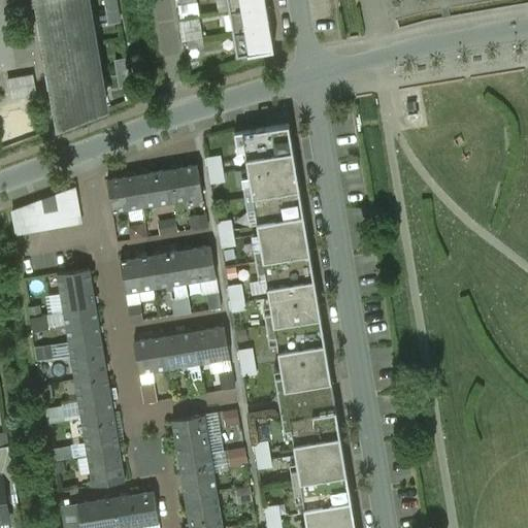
[(85,0),(39,0),(43,20),(37,21),(39,36),(45,35),(48,53),(93,45),(85,0)]
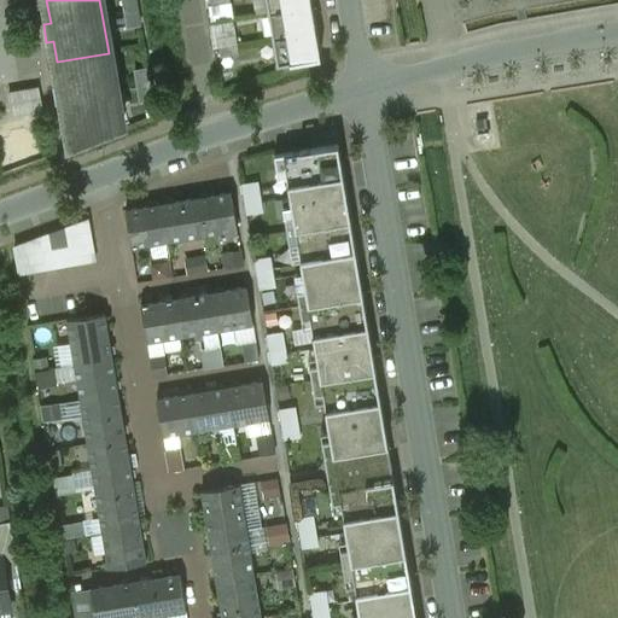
[(135,0),(122,0),(127,28),(140,25),(135,0)]
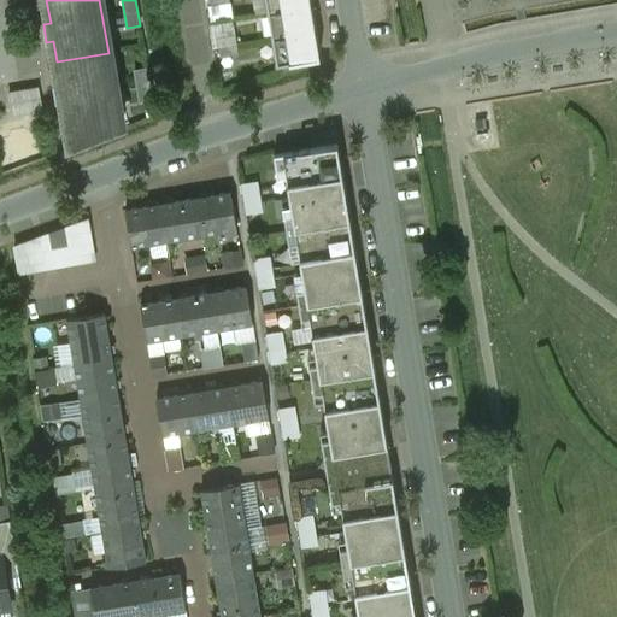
[(265,0),(268,13),(311,6),(311,3),(307,4),(306,0),(265,0)]
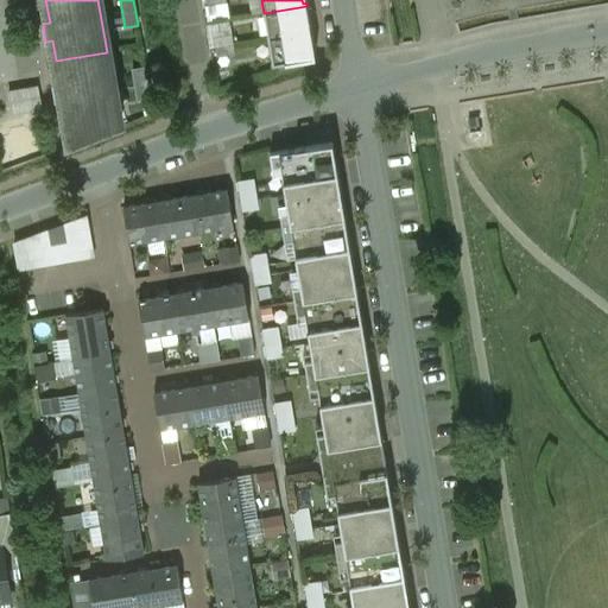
[(306,6),(264,13),(268,38),(311,31),(310,27),(306,29),(305,19),(309,18),(306,6)]
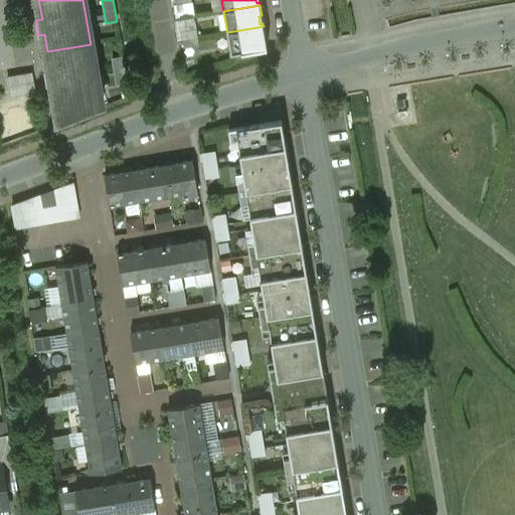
[(264,26),(227,32),(231,54),(268,48),(267,44),(264,45),(262,37),(266,36),(264,26)]
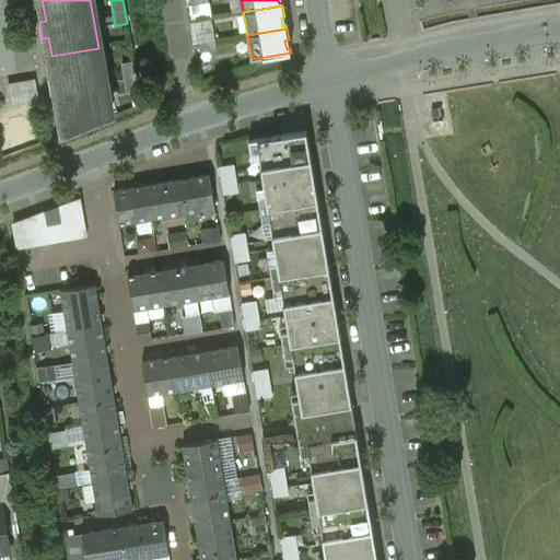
[(213,32),(197,35),(199,43),(214,41),(213,32)]
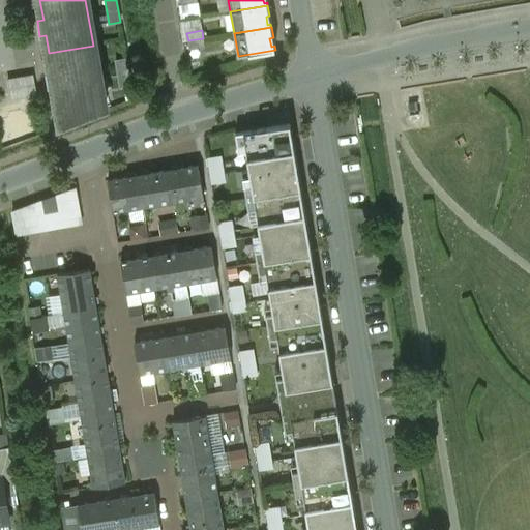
[(203,38),(188,40),(189,49),(204,47),(203,38)]
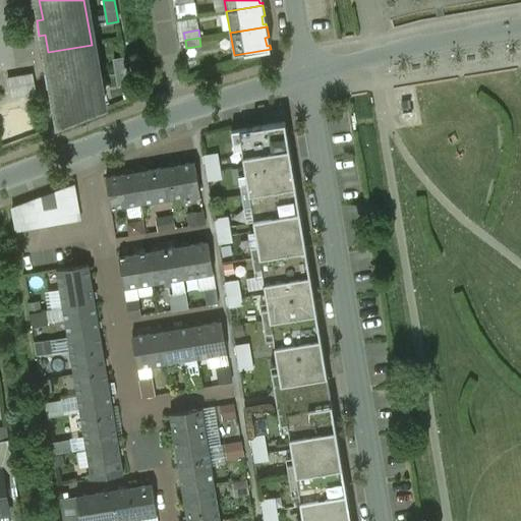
[(92,45),(48,52),(51,69),(45,70),(48,87),(54,85),(59,117),(83,113),(83,116),(103,109),(92,45)]
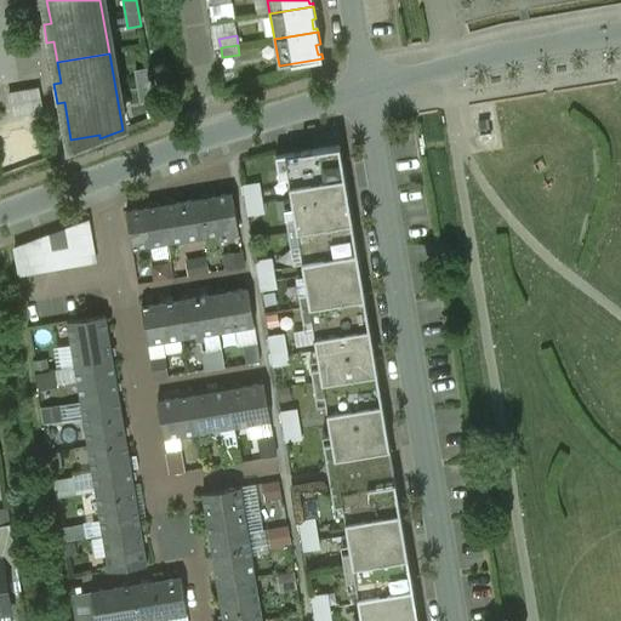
[(148,68),(135,70),(141,102),(153,100),(148,68)]
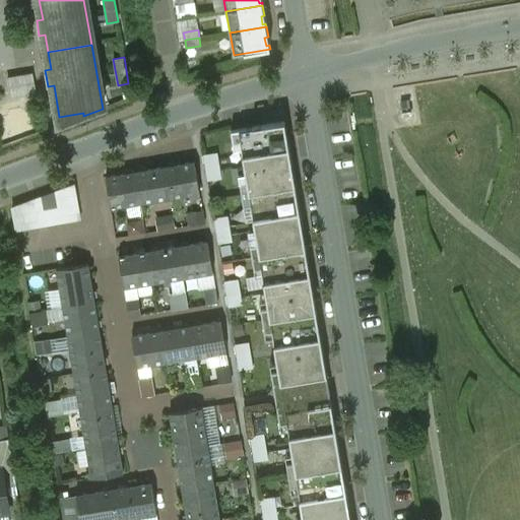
[(12,95),(39,92),(37,72),(9,76),(12,95)]
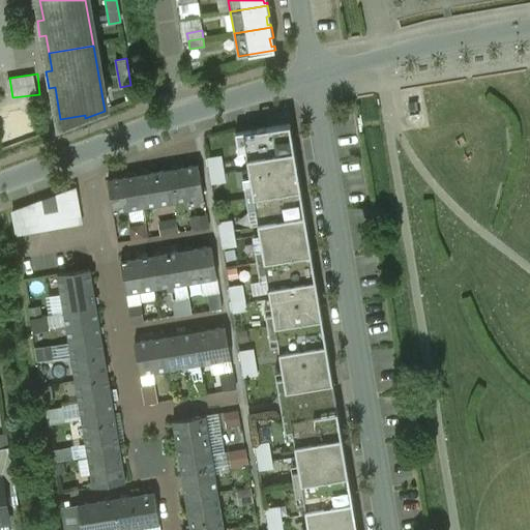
[(290,124),(235,133),(246,198),(301,189),(297,165),(295,149),(294,149),(290,124)]
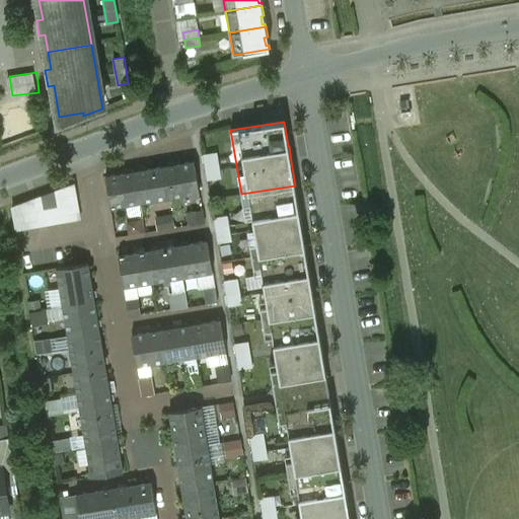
[(206,152),(207,178),(223,177),(221,151),(206,152)]
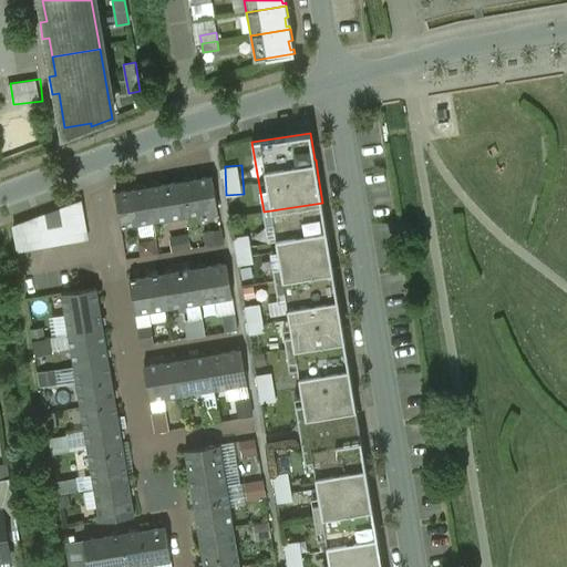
[(213,176),(179,182),(185,216),(218,210),(213,176)]
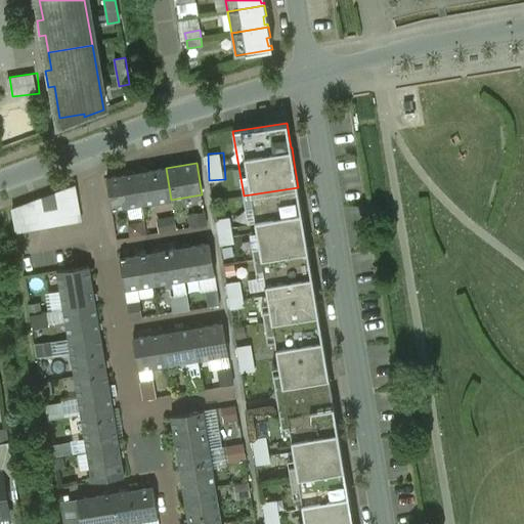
[(166,168),(136,173),(141,205),(171,200),(166,168)]
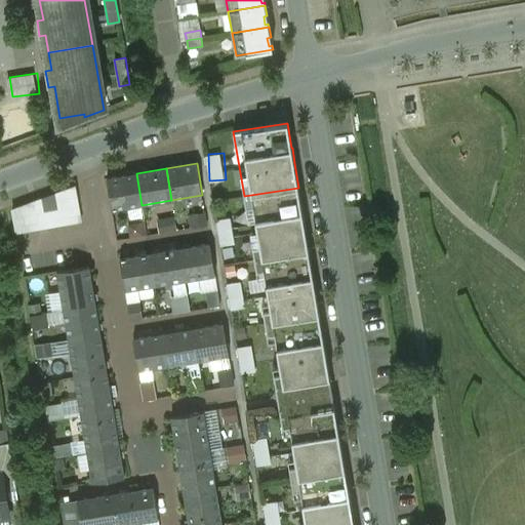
[(136,173),(107,178),(112,210),(142,205),(136,173)]
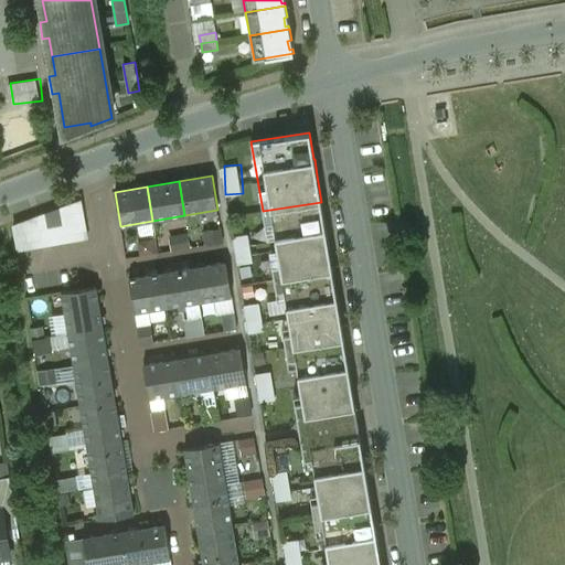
[(81,200),(13,225),(17,247),(87,235),(81,200)]
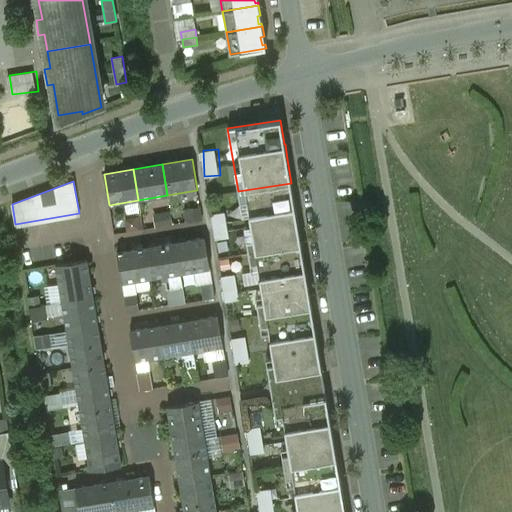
[(291,183),(238,191),(248,253),(301,244),(297,221),(295,206),(294,206),(291,183)]
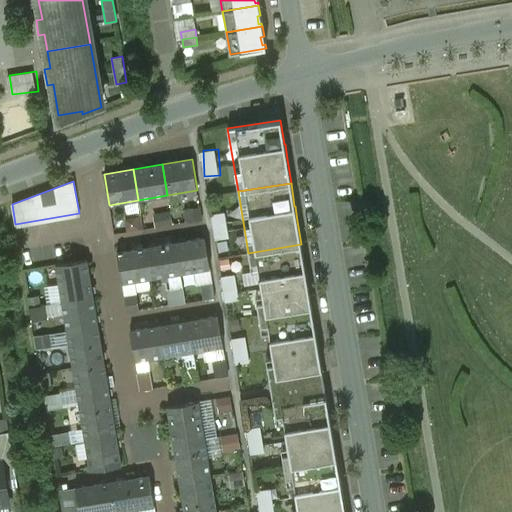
[(200,207),(185,210),(187,222),(202,219),(200,207)]
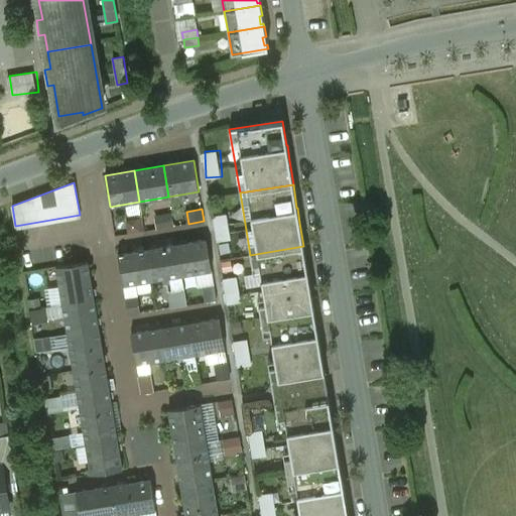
[(171,214),(156,217),(158,229),(173,226),(171,214)]
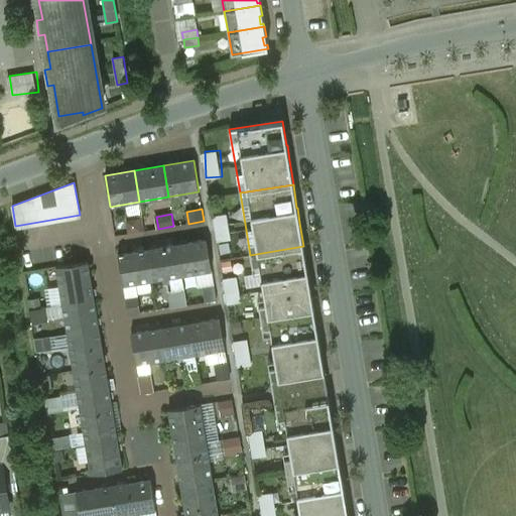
[(229,215),(217,214),(217,234),(229,234),(229,215)]
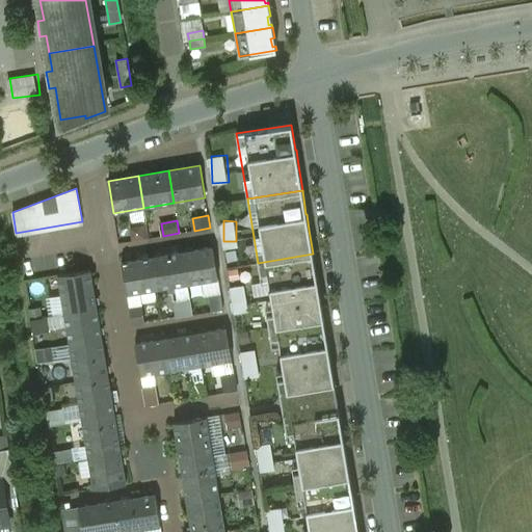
[(147,225),(131,229),(133,241),(149,238),(147,225)]
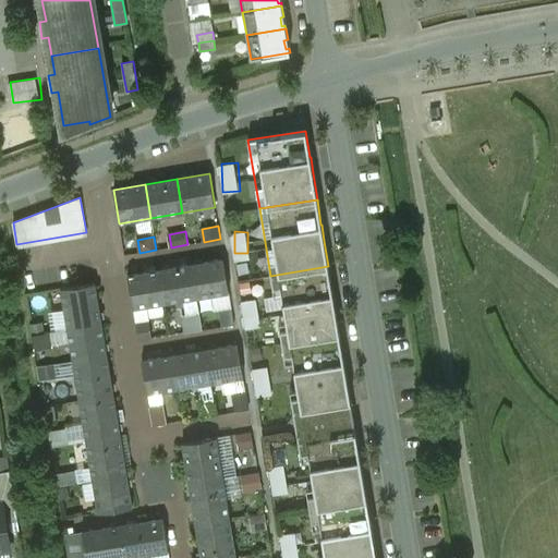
[(223,258),(191,264),(196,298),(229,292),(223,258)]
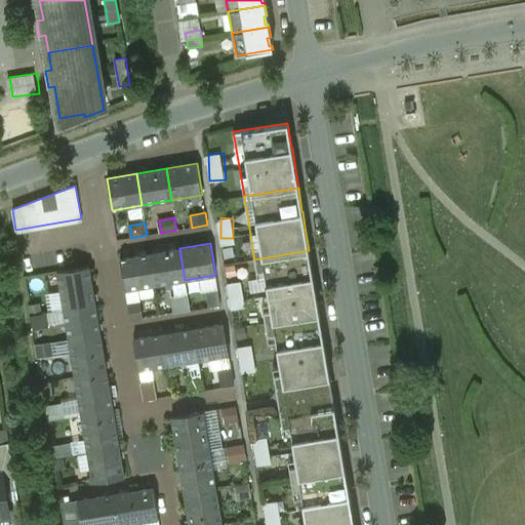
[(179,248),(150,253),(155,285),(185,280),(179,248)]
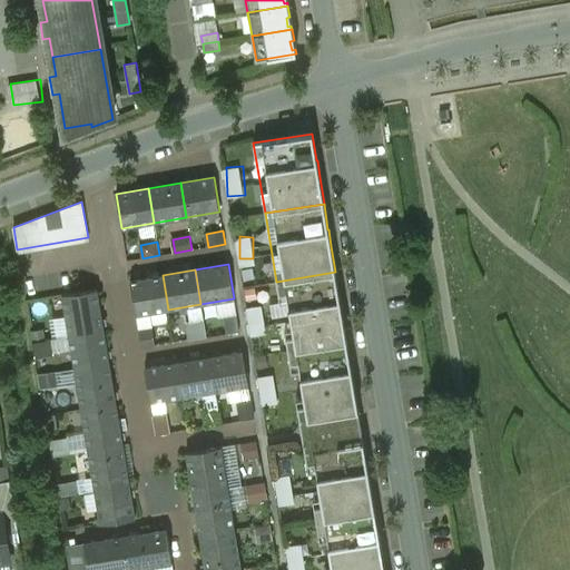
[(335,272),(276,282),(287,351),(346,342),(342,315),(343,315),(340,298),(335,272)]
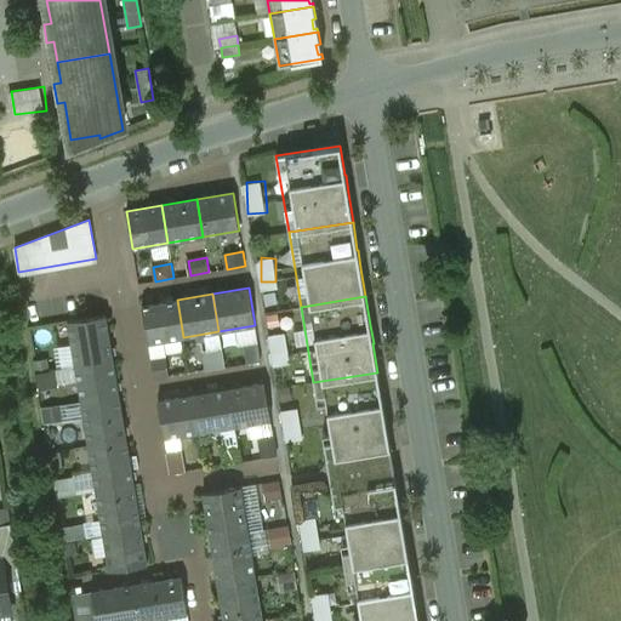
[(177,300),(142,306),(148,343),(183,337),(177,300)]
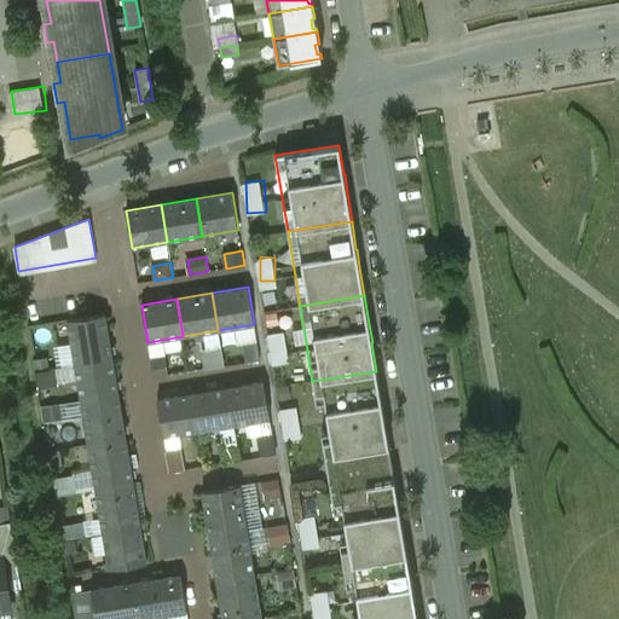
[(105,313),(67,319),(75,365),(113,359),(105,313)]
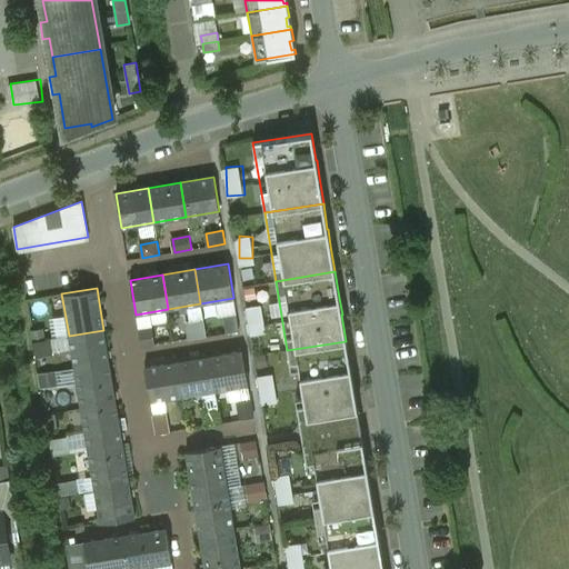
[(250,333),(266,332),(263,305),(248,306),(250,333)]
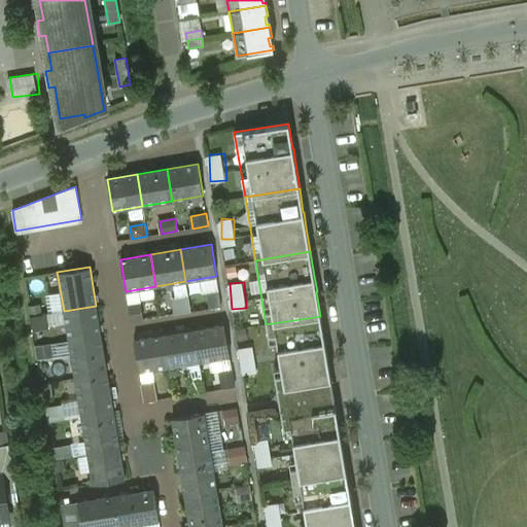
[(218,290),(206,292),(209,308),(221,306),(218,290)]
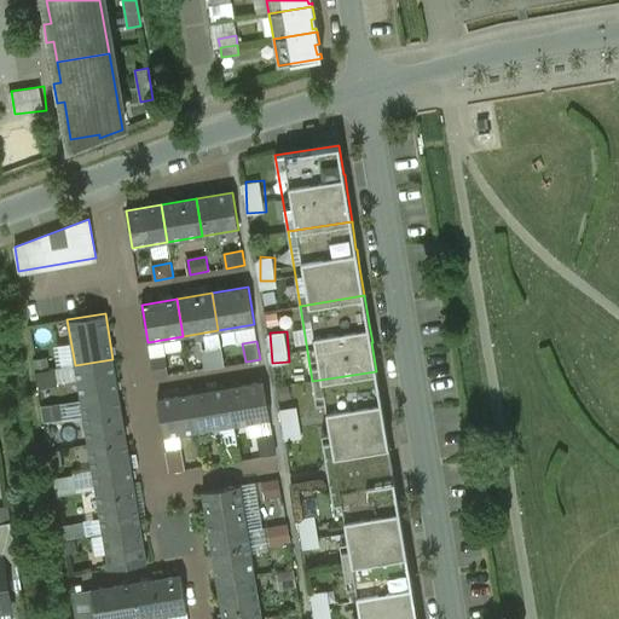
[(220,347),(207,350),(209,368),(224,365),(220,347)]
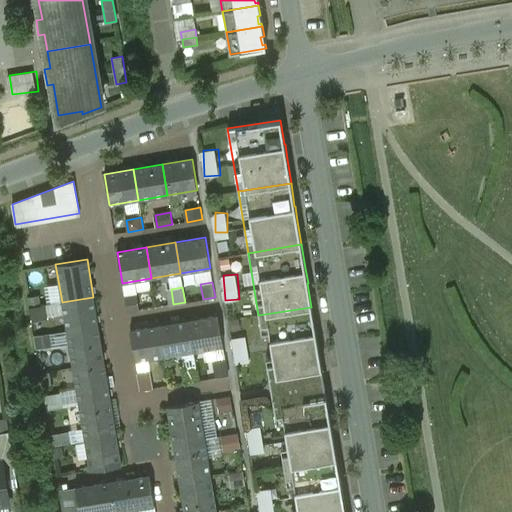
[(135,295),(124,297),(127,312),(137,310),(135,295)]
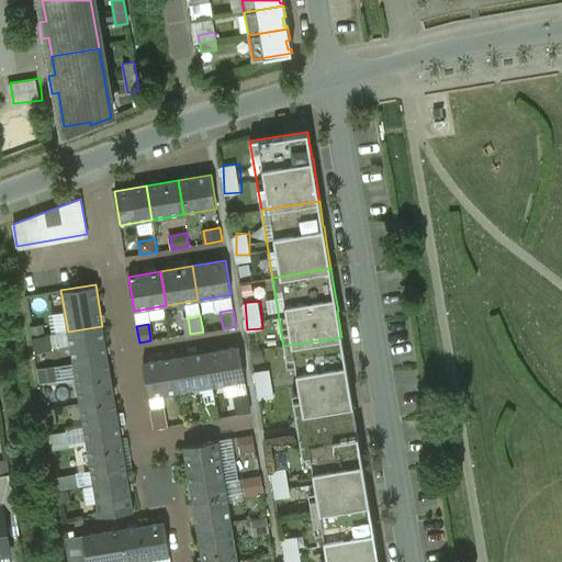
[(102,326),(68,332),(74,363),(108,357),(102,326)]
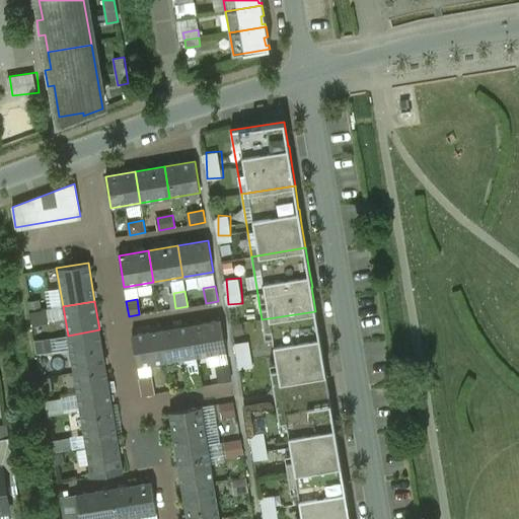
[(47,308),(29,311),(31,323),(49,320),(47,308)]
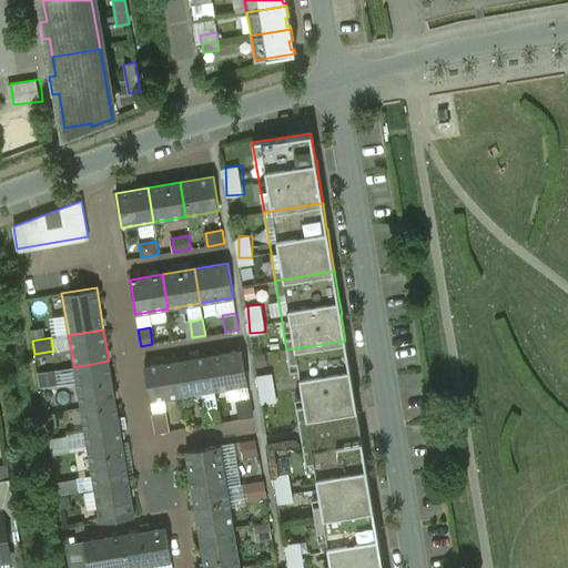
[(345,341),(286,350),(301,434),(359,425),(352,383),(353,383),(350,366),(345,341)]
